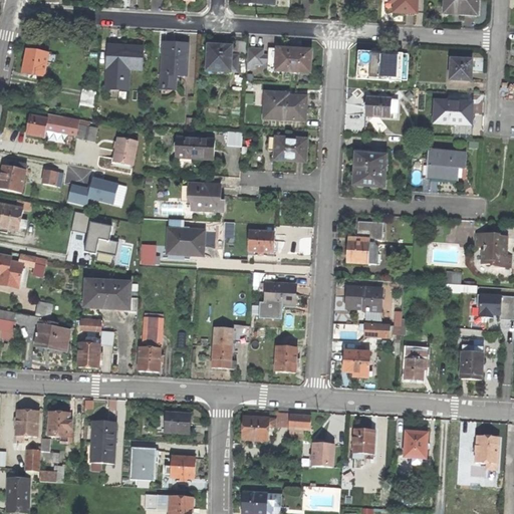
[(417,0),(395,0),(395,3),(395,12),(405,12),(417,13),(417,0)]
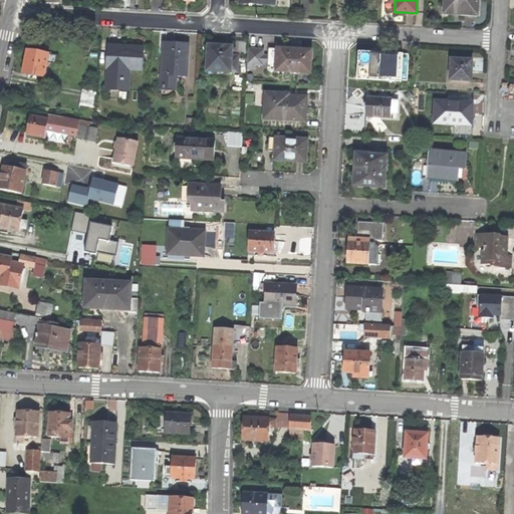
[(476,0),(444,0),(444,9),(462,10),(462,14),(468,14),(476,15),(476,0)]
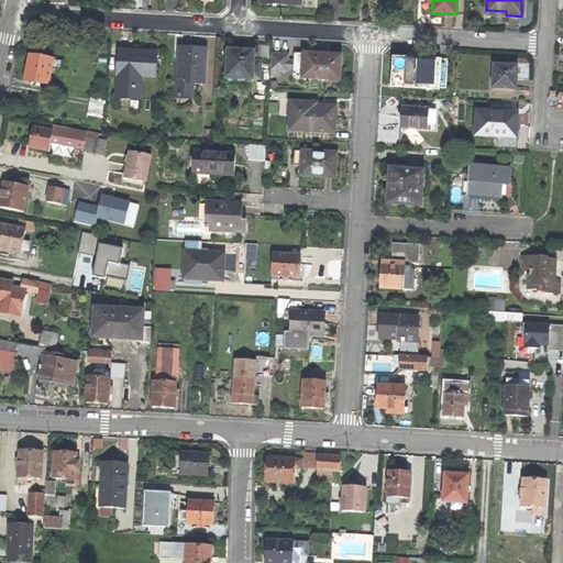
[(252,46),(252,53),(252,57),(267,58),(268,47),(252,46)]
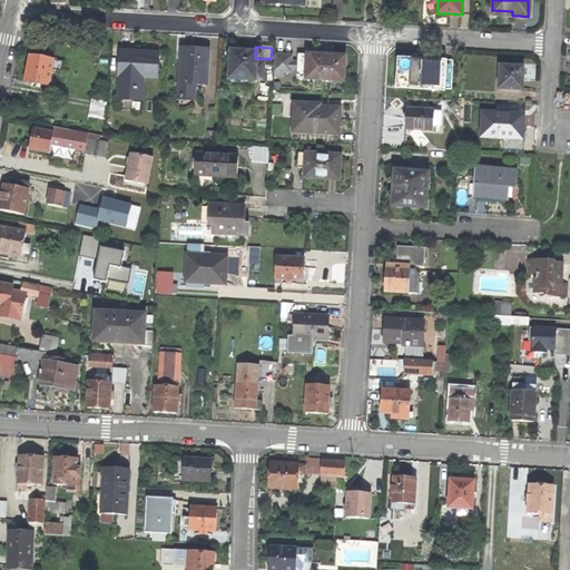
[(263,62),(255,62),(255,58),(255,53),(241,52),(241,48),(237,48),(231,48),(228,78),(262,80),(263,62)]
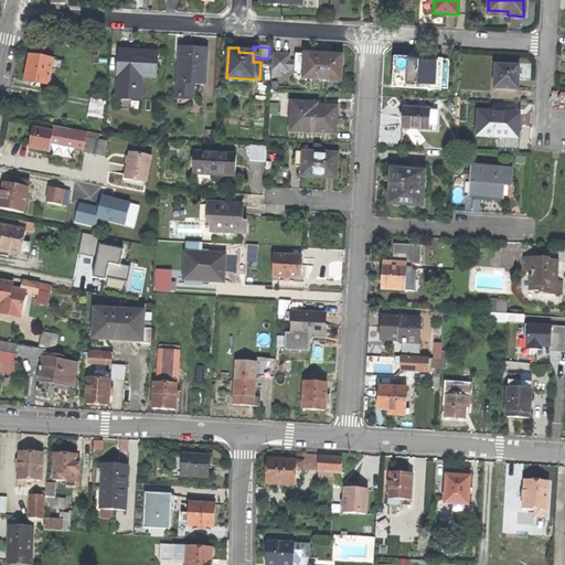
[(204,62),(205,62),(206,49),(196,49),(196,50),(190,49),(181,49),(178,84),(177,84),(176,97),(179,97),(179,99),(183,100),(183,97),(192,98),(193,85),(191,85),(191,83),(203,84),(204,62)]
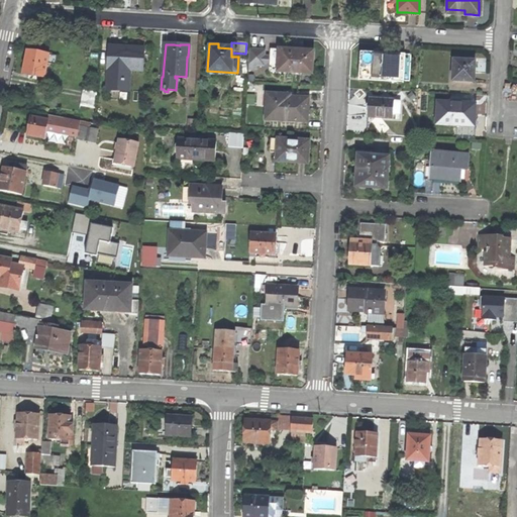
[(128,72),(141,72),(143,48),(128,47),(107,46),(105,70),(107,70),(105,92),(127,93),(128,72)]
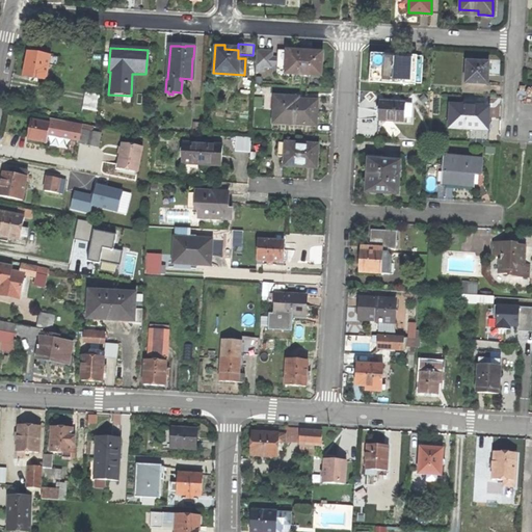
[(271,57),(271,51),(255,50),(254,71),(262,72),(263,67),(270,68),(270,65),(271,57)]
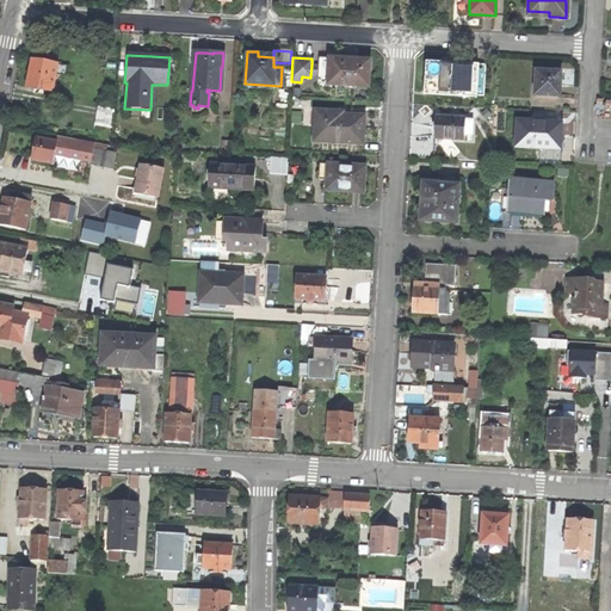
[(319,84),(368,87),(370,60),(356,59),(345,59),(335,59),(321,57),(320,66),(320,72),(314,75),(319,84)]
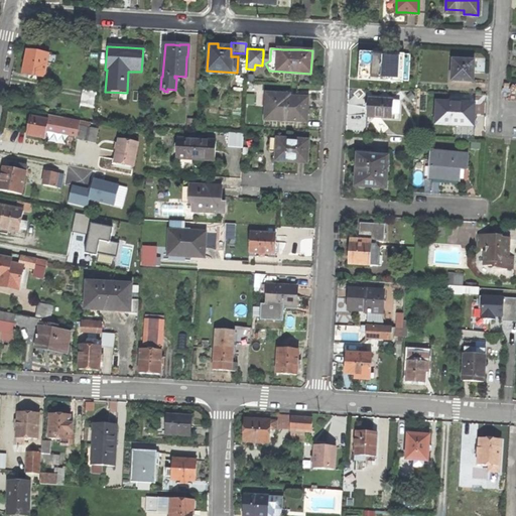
[(45,62),(53,65),(54,55),(24,49),(22,62),(20,74),(42,79),(45,62)]
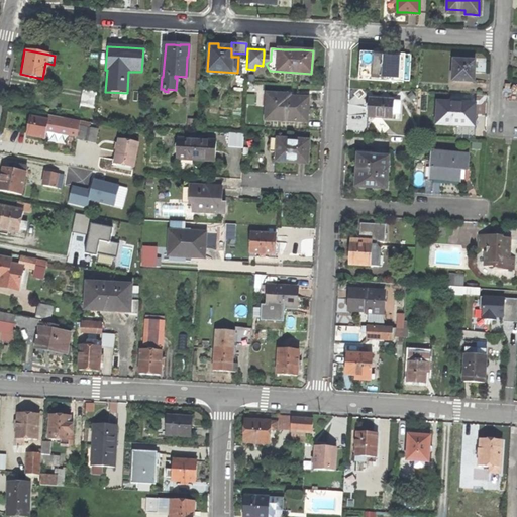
[(364,56),(362,77),(409,80),(411,55),(397,54),(392,54),(392,58),(382,57),(382,53),(374,53),(374,57),(364,56)]
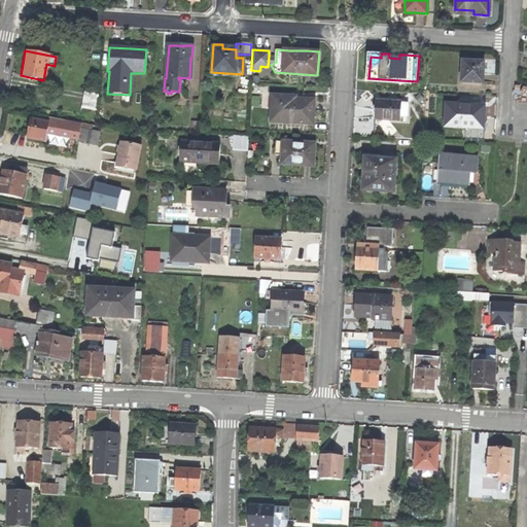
[(462,62),(461,81),(483,82),(483,72),(484,63),(462,62)]
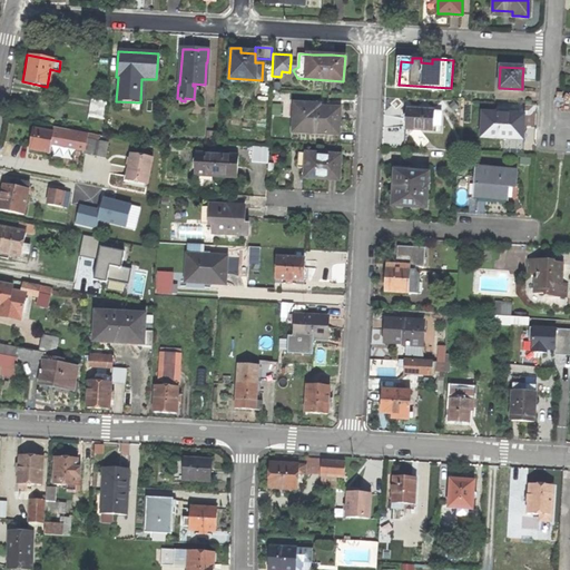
[(105,101),(90,100),(88,118),(102,121),(105,101)]
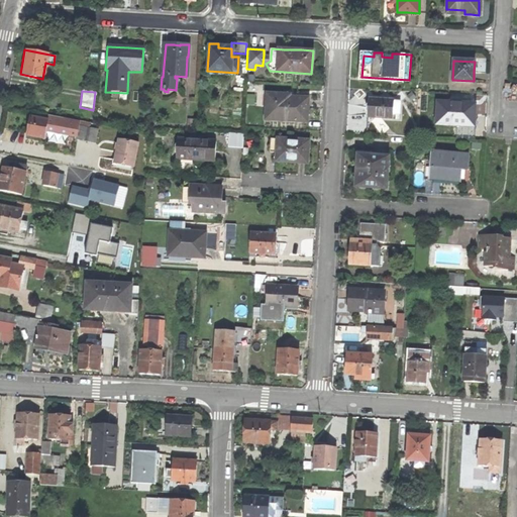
[(265,118),(305,121),(306,108),(307,97),(289,96),(289,98),(278,97),(278,94),(267,93),(265,118)]
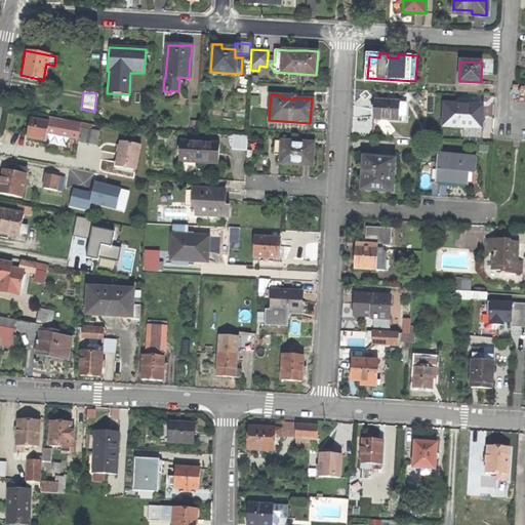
[(398,120),(399,116),(405,116),(406,103),(399,103),(399,102),(374,99),(373,110),(373,119),(398,120)]
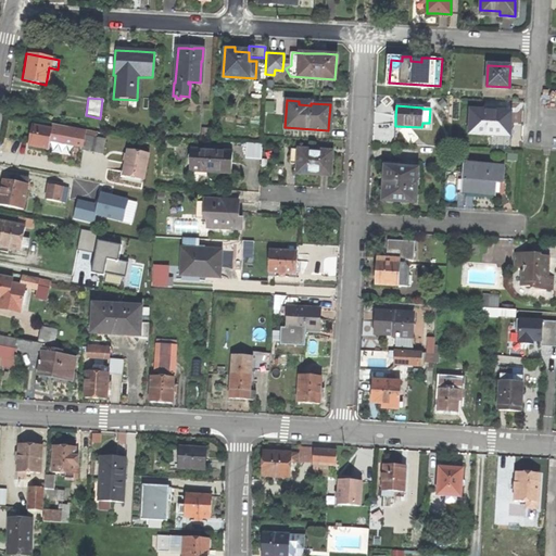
[(492,111),(471,110),(470,131),(509,135),(510,112),(492,111)]
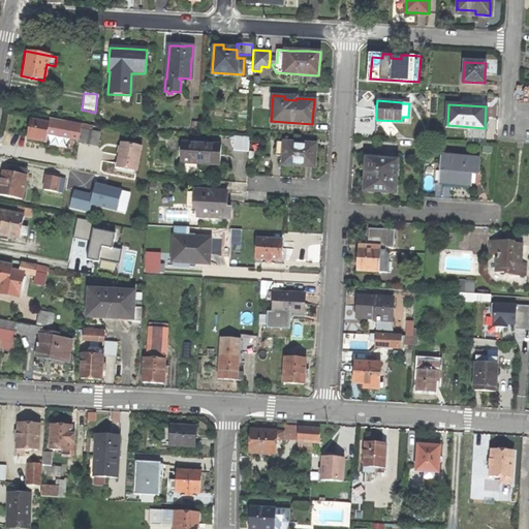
[(82,128),(82,125),(51,119),(50,123),(48,134),(79,139),(82,128)]
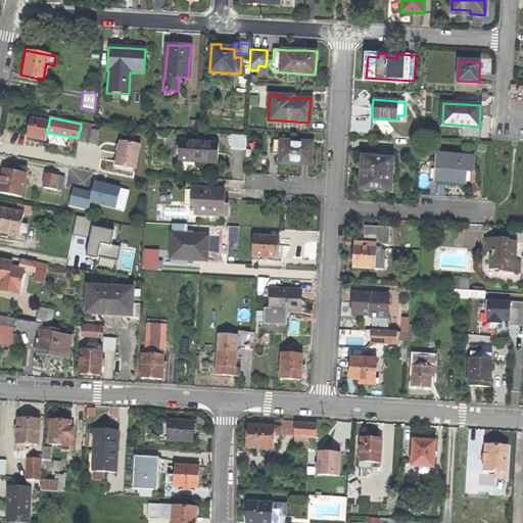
[(47,133),(49,122),(31,119),(30,128),(28,138),(46,141),(47,133)]
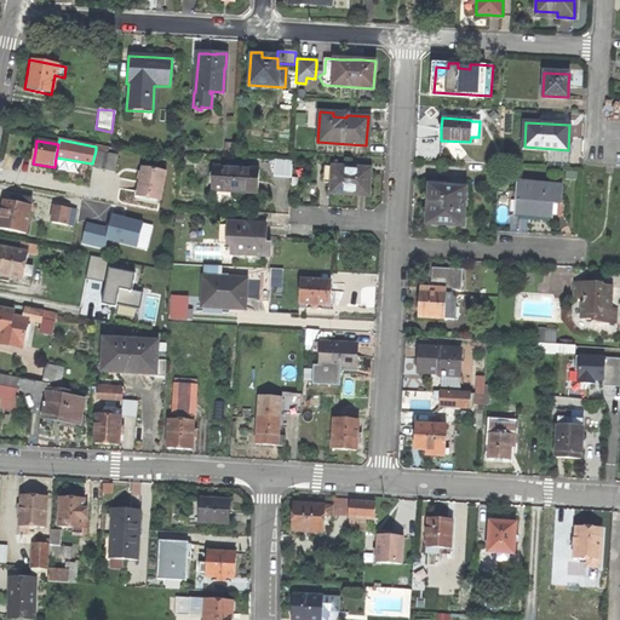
[(108,153),(96,150),(92,164),(92,167),(104,170),(108,153)]
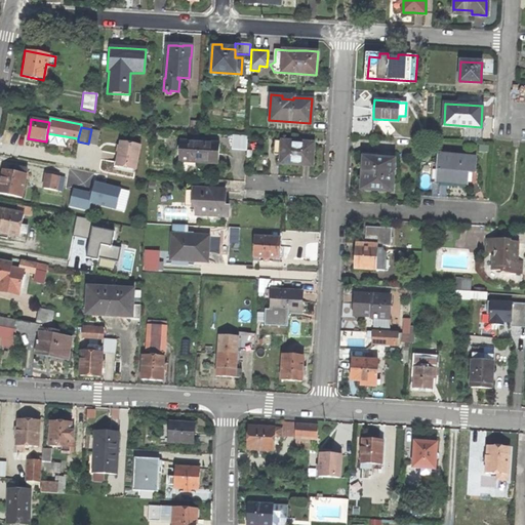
[(101,131),(96,130),(91,129),(88,144),(98,146),(101,131)]
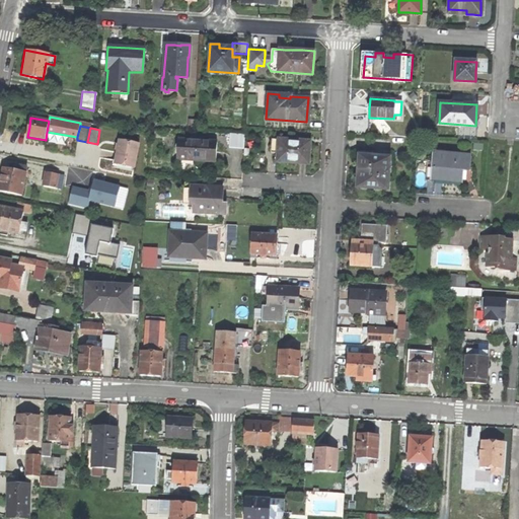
[(228,147),(243,147),(243,135),(229,134),(228,147)]
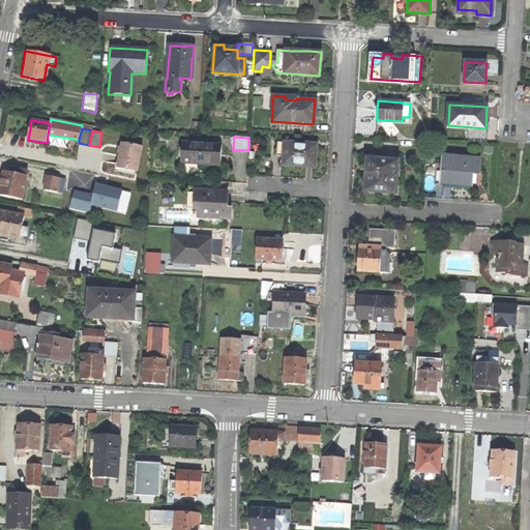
[(180,162),(219,165),(221,159),(222,145),(182,142),(180,162)]
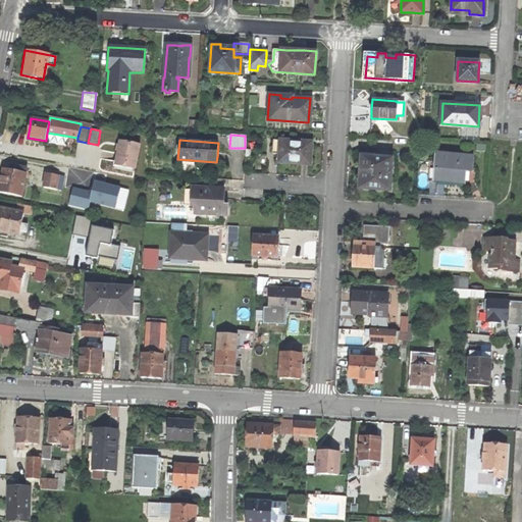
[(280,152),(279,162),(310,164),(311,154),(311,143),(300,142),(300,145),(290,144),(291,141),(273,140),(273,151),(280,152)]
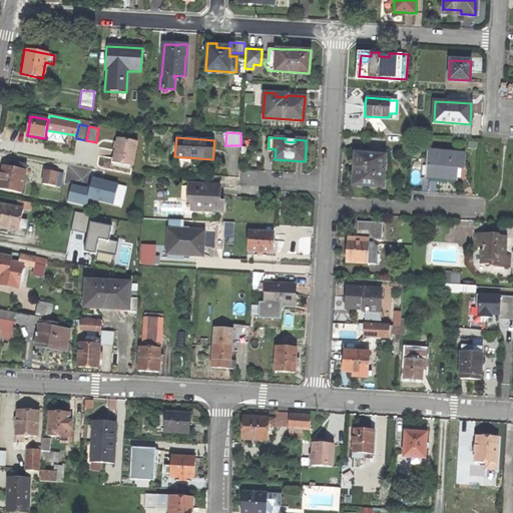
[(115,159),(133,163),(137,142),(119,138),(116,154),(115,159)]
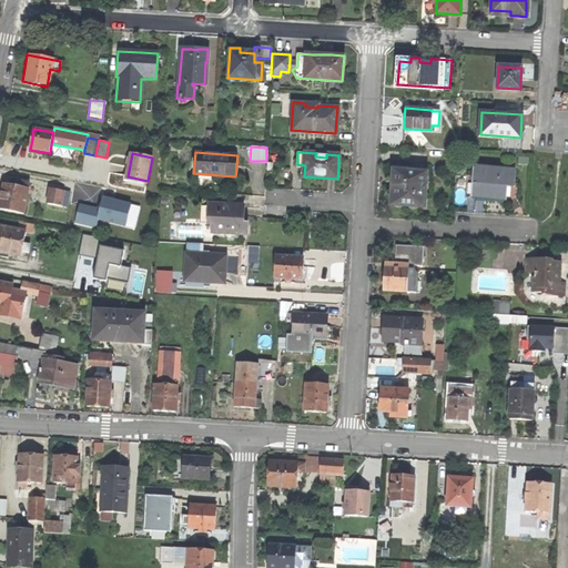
[(515,170),(475,166),(474,178),(467,178),(466,193),(466,195),(500,199),(500,201),(510,202),(514,200),(516,199),(517,184),(514,184),(515,170)]
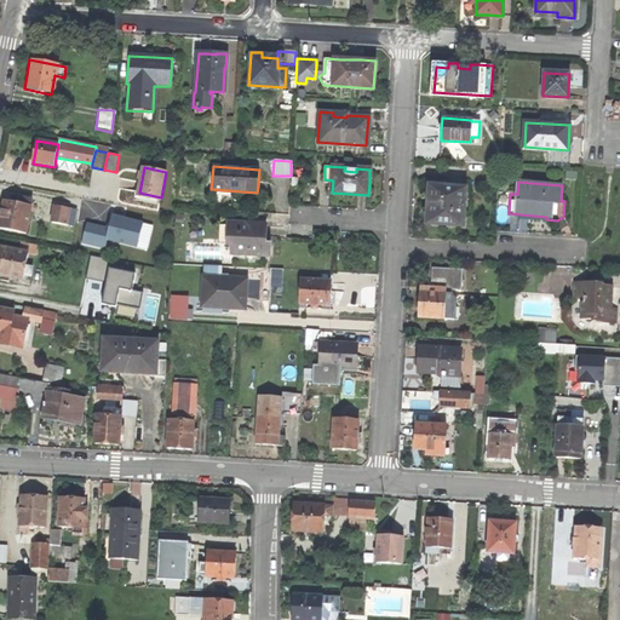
[(426,224),(464,227),(465,189),(431,187),(431,200),(428,200),(428,204),(426,224)]
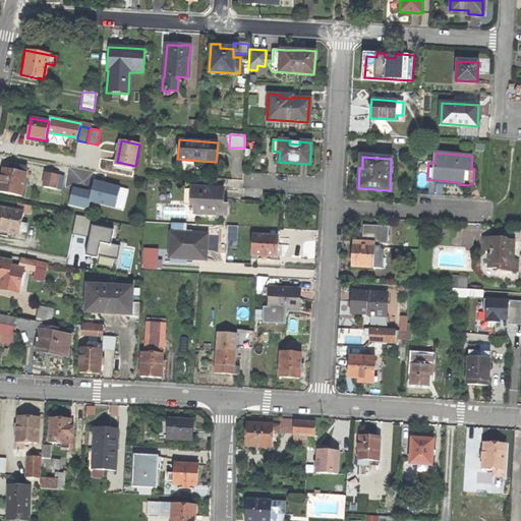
[(134,172),(135,166),(117,162),(115,169),(134,172)]
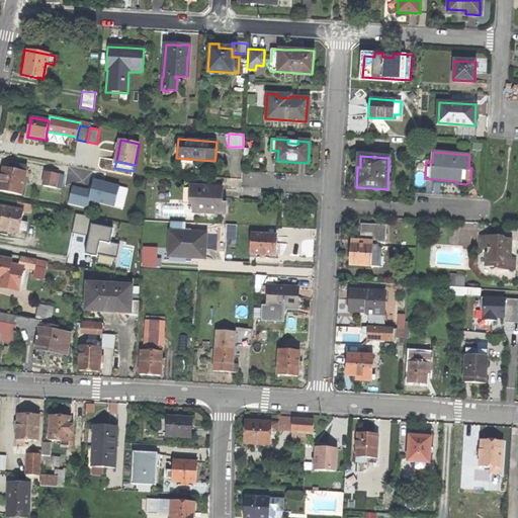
[(10,169),(26,173),(27,167),(11,164),(10,169)]
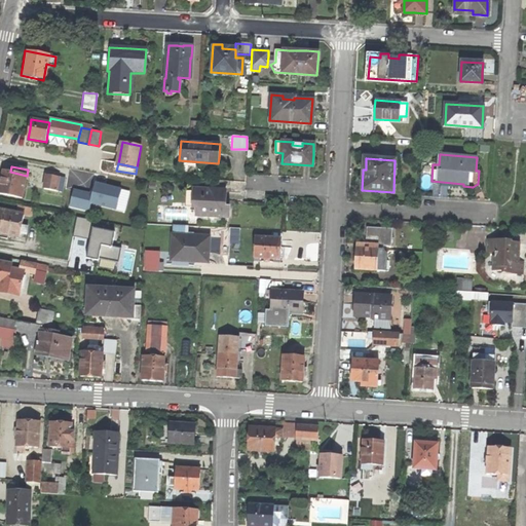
[(0,194),(23,198),(27,176),(10,172),(4,171),(3,177),(0,176),(0,194)]
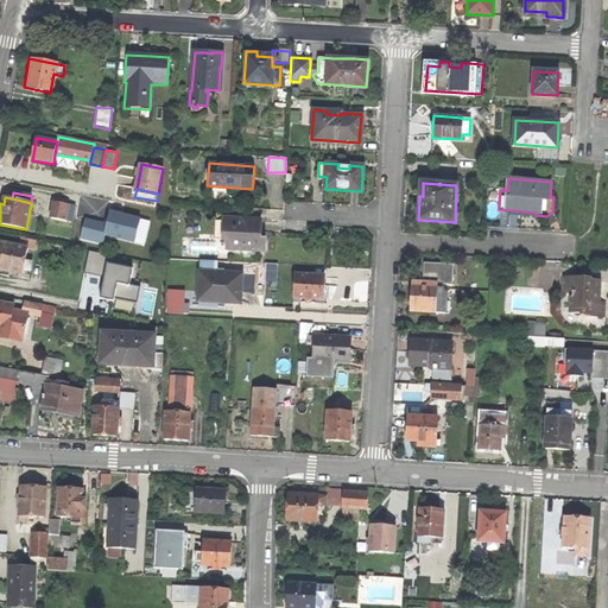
[(70,206),(52,203),(50,219),(67,221),(70,206)]
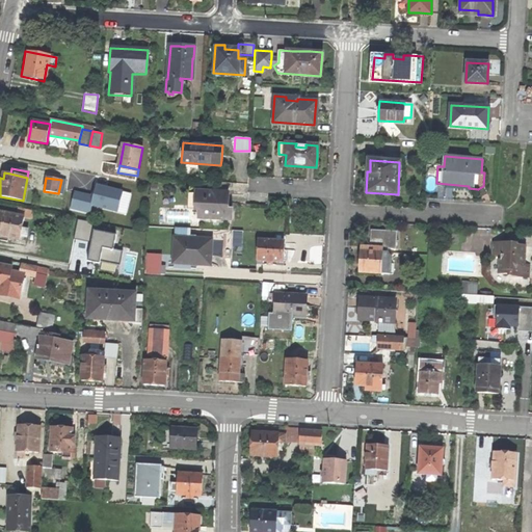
[(97,186),(95,197),(92,207),(117,213),(123,192),(97,186)]
